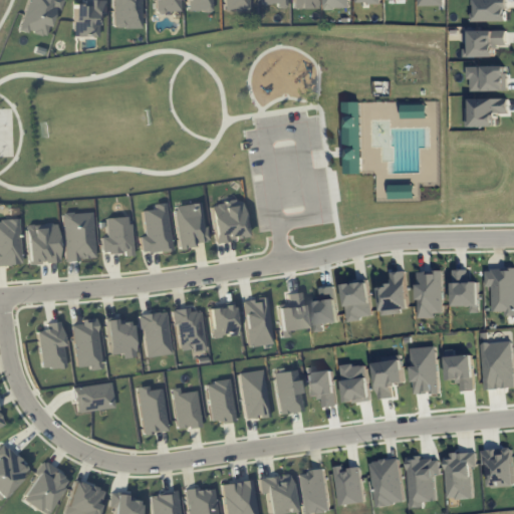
[(45,37),(54,8),(59,10),(62,0),(26,0),(18,29),(45,37)]
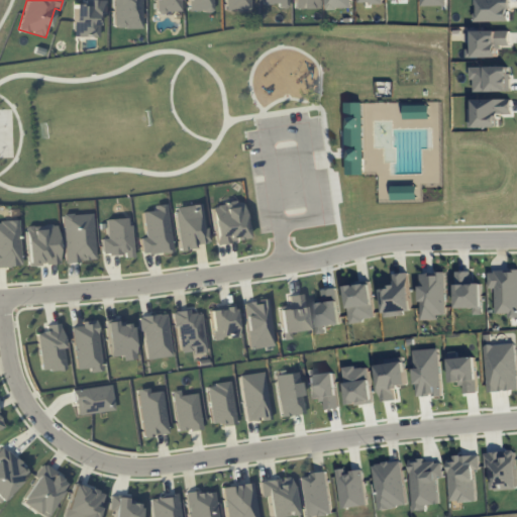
[(73,36),(98,37),(99,15),(105,15),(104,0),(84,0),(84,3),(73,3),(73,36)]
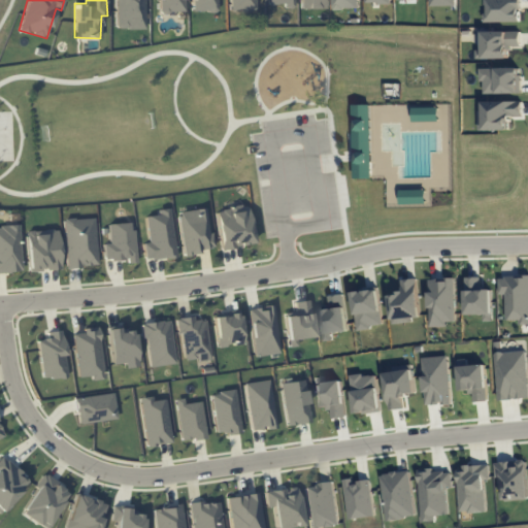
[(145,0),(114,0),(114,29),(145,29),(145,0)]
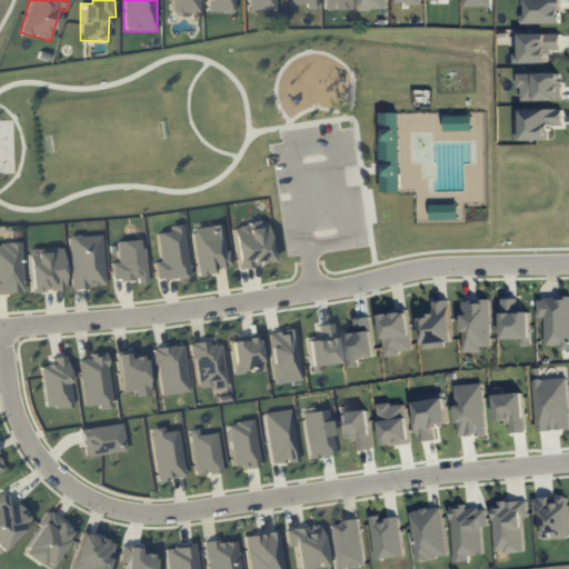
[(170,0),(171,13),(199,13),(198,0),(170,0)]
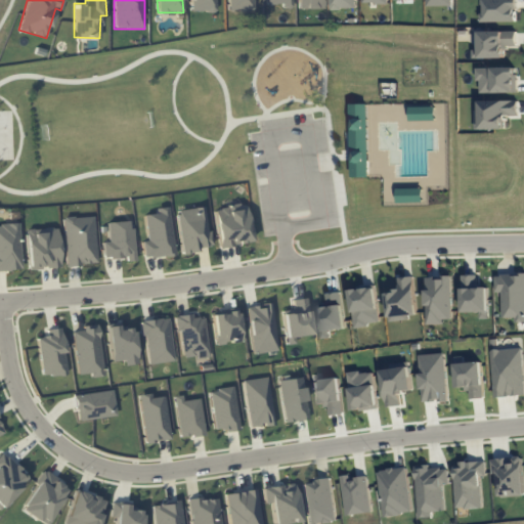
[(215,0),(189,0),(190,11),(215,11),(215,0)]
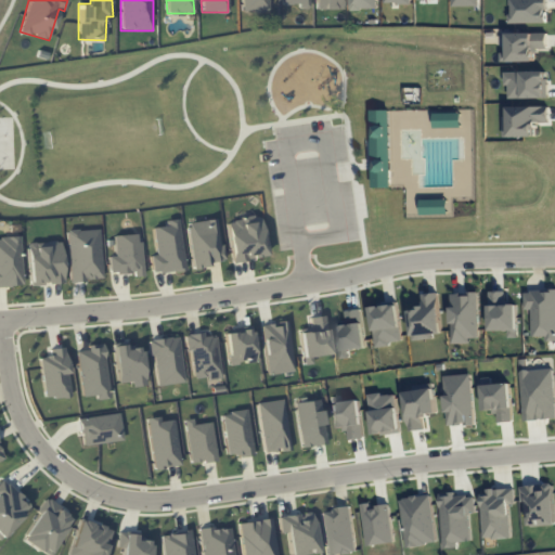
[(268,0),(241,0),(242,12),(268,11),(268,0)]
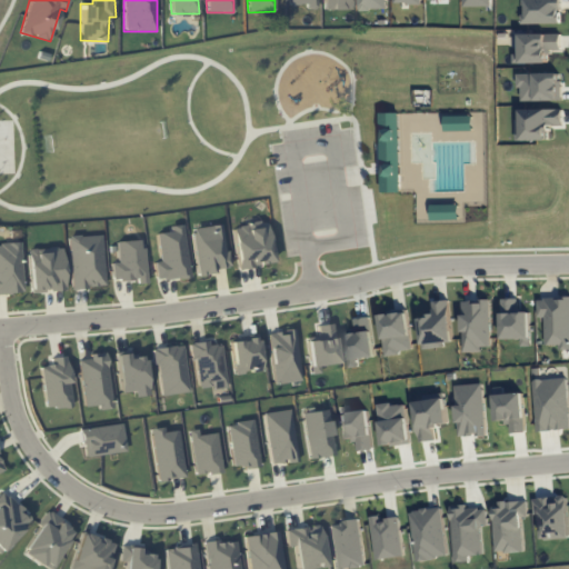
[(289,0),(289,5),(307,3),(307,9),(317,9),(316,0),(289,0)]
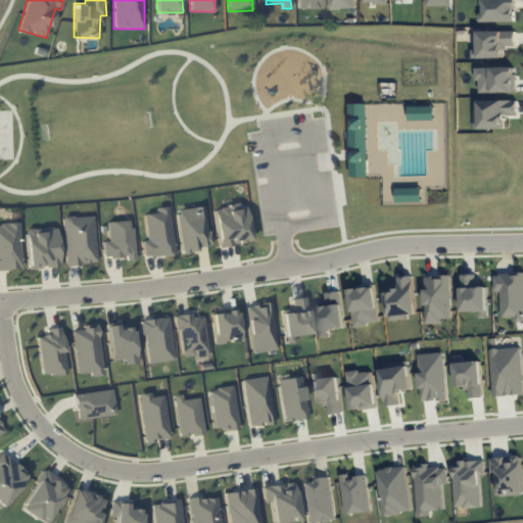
[(297,0),(298,8),(323,8),(323,0),(297,0)]
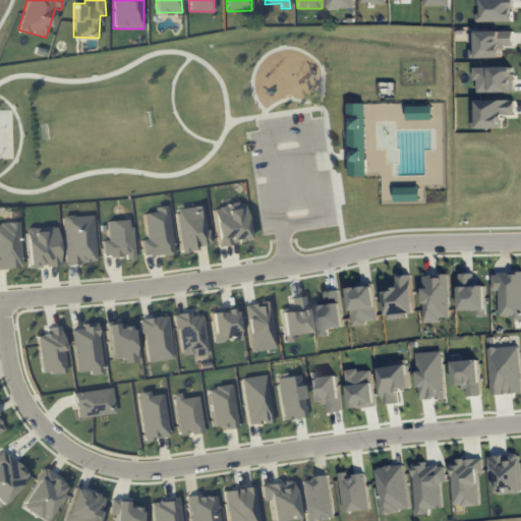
[(353,9),(353,0),(328,0),(328,9),(353,9)]
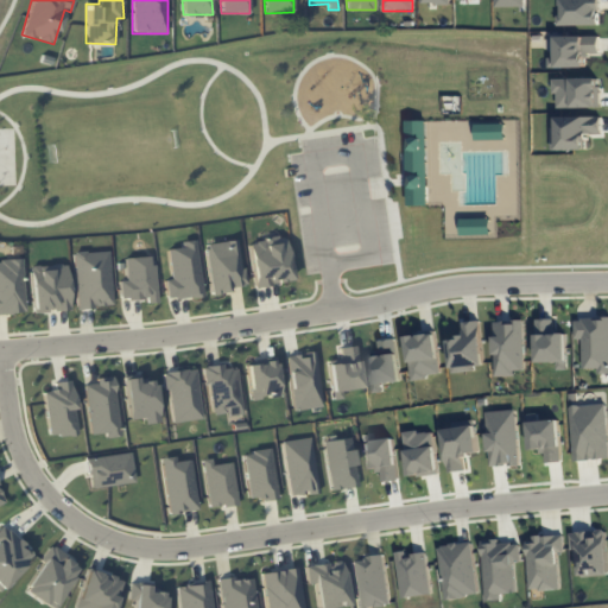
[(599,0),(558,0),(559,25),(600,25),(599,0)]
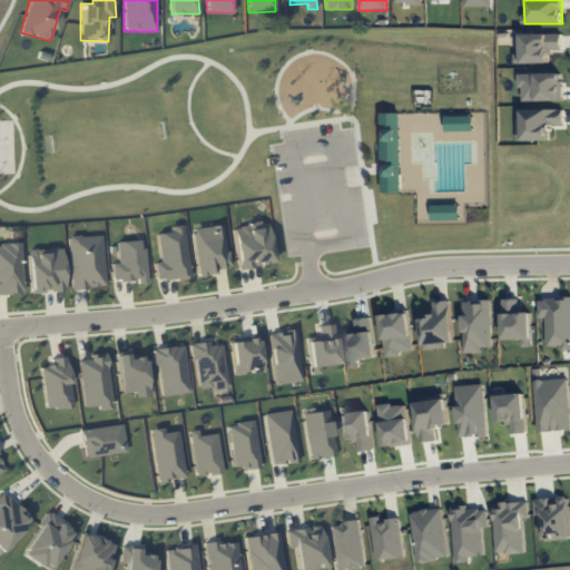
[(562,33),(522,35),(522,55),(517,55),(517,64),(550,62),(549,50),(562,50),(562,33)]
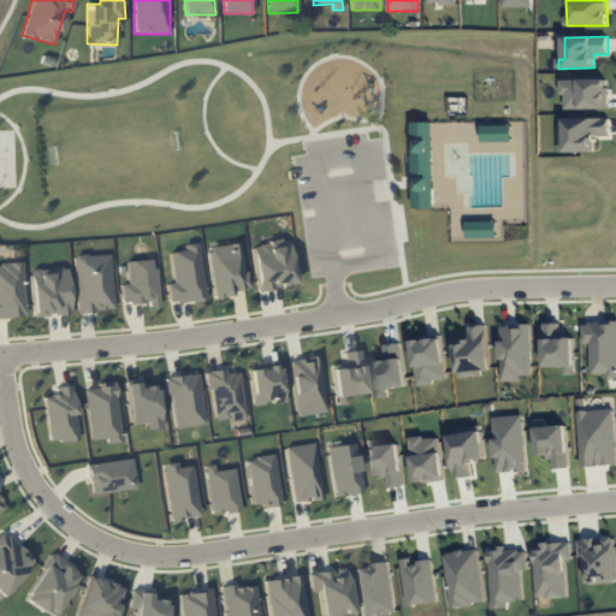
[(608,108),(608,80),(562,80),(562,110),(608,108)]
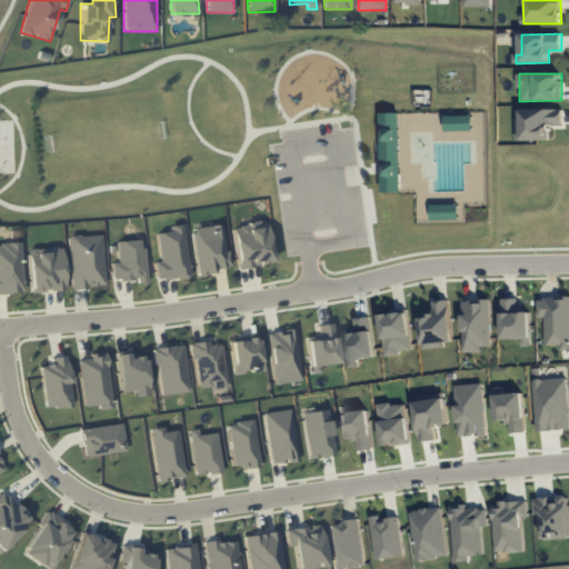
[(516,140),(549,140),(549,126),(563,125),(562,109),(521,109),(521,119),(516,119),(516,140)]
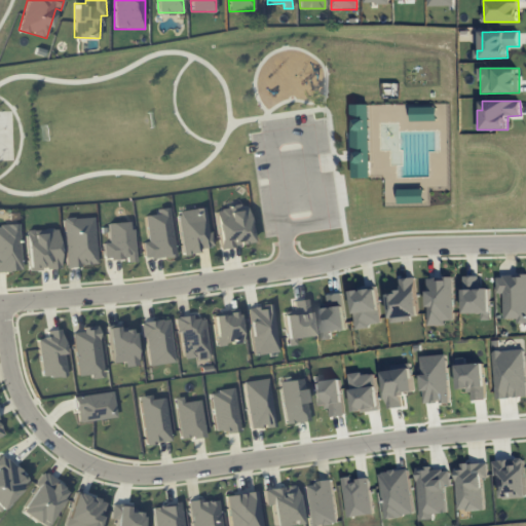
[(437,106),(412,108),(412,121),(438,120),(437,106)]
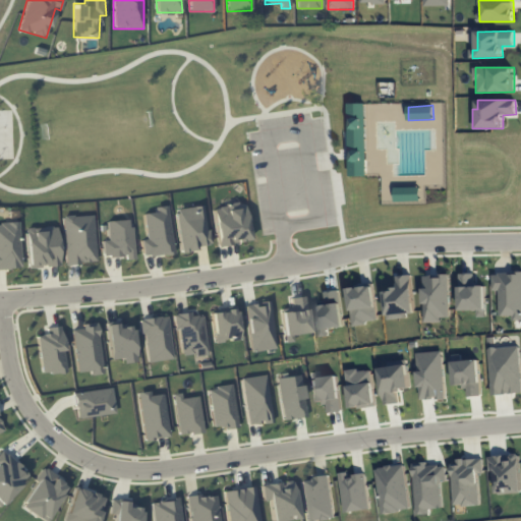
[(395,200),(420,201),(421,188),(396,187),(395,200)]
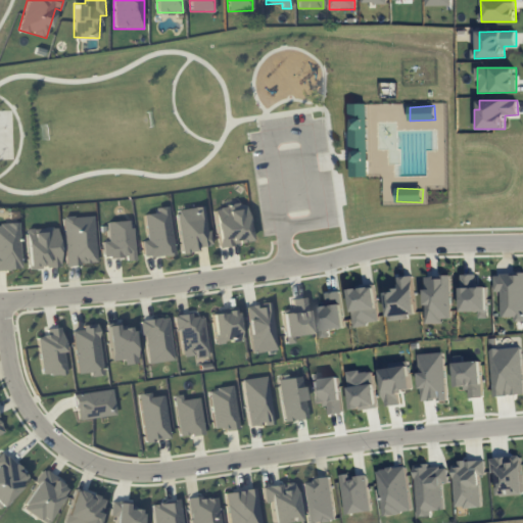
[(212,207),(219,246),(250,241),(244,202),(212,207)]
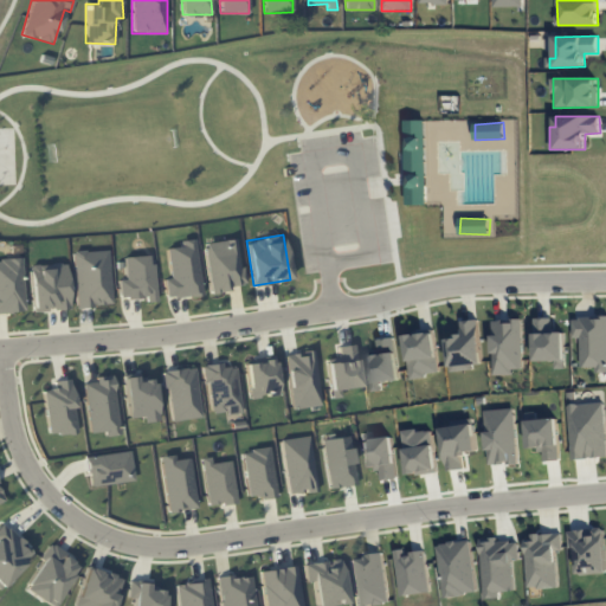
[(169,278),(163,279),(166,298),(202,294),(195,238),(180,240),(180,246),(166,249),(169,278)]
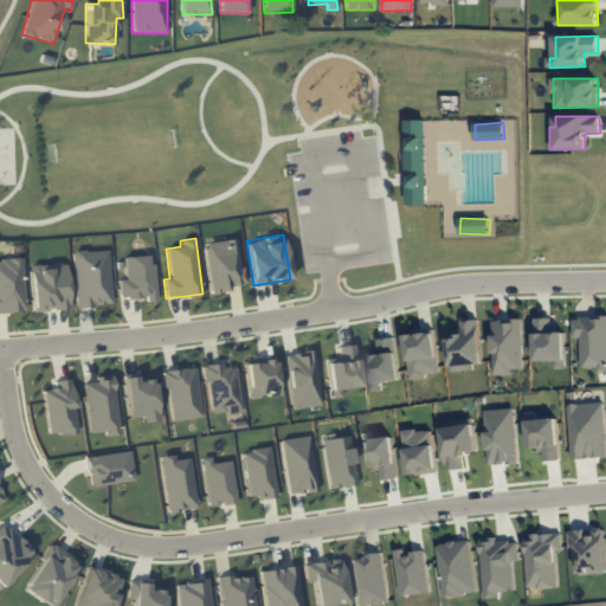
[(204,243),(211,291),(244,287),(237,238),(204,243)]
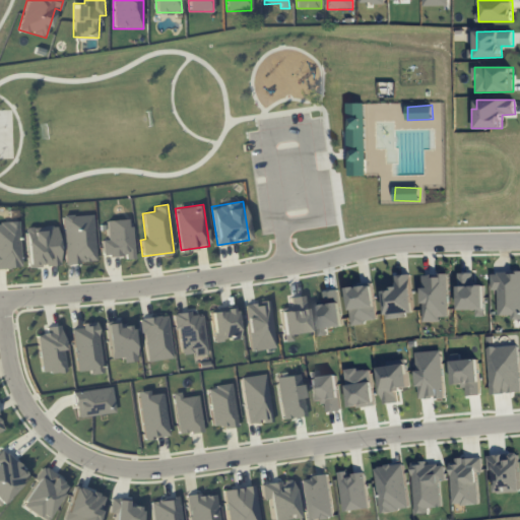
[(93,214),(63,215),(65,263),(95,261),(93,214)]
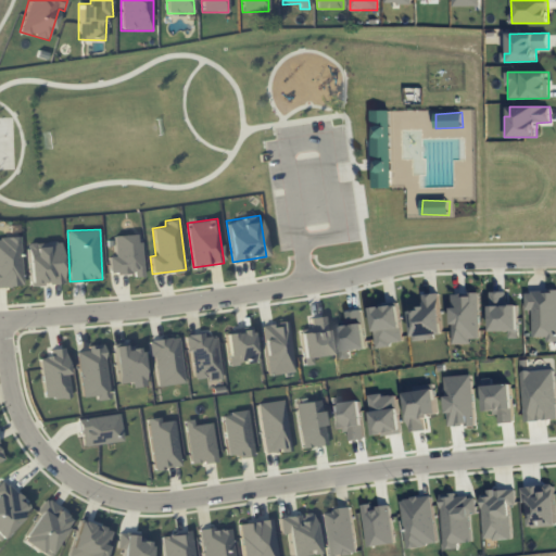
[(110,274),(134,273),(135,277),(142,276),(140,234),(114,236),(115,256),(109,256),(110,274)]
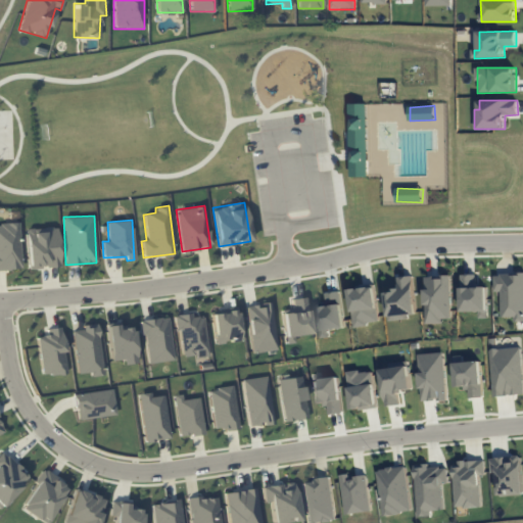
[(0,270),(21,269),(19,223),(0,223),(0,270)]
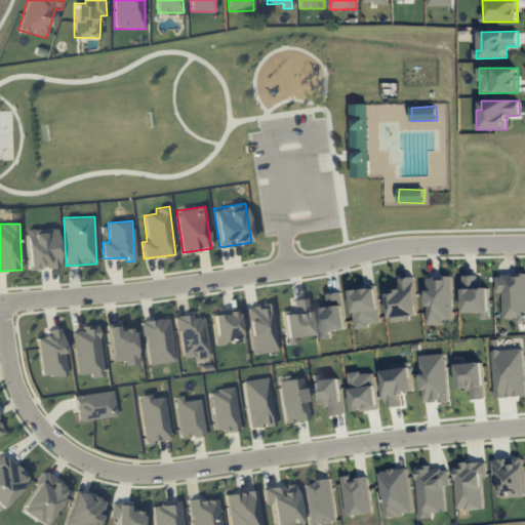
[(59,268),(57,229),(26,230),(28,270),(59,268)]
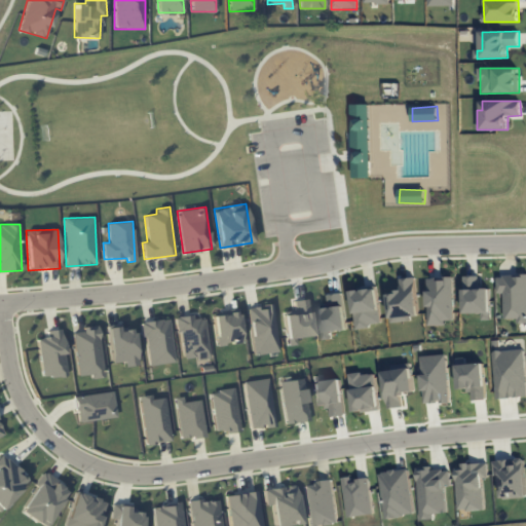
[(480,275),(463,276),(464,313),(482,313),(483,320),(491,320),(491,289),(480,289),(480,275)]
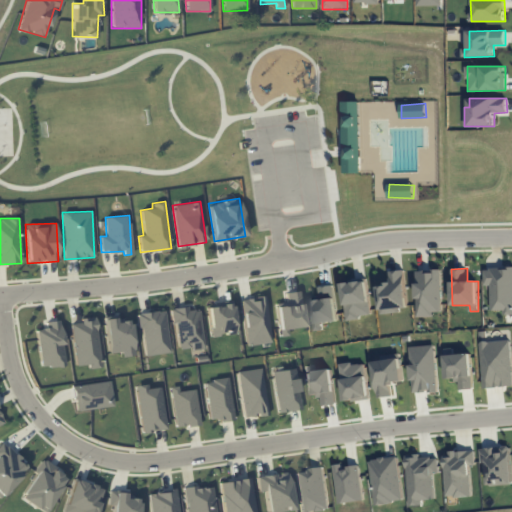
[(511,314),(511,268),(484,268),(485,285),(491,285),(491,310),(503,310),(503,314),(511,314)]
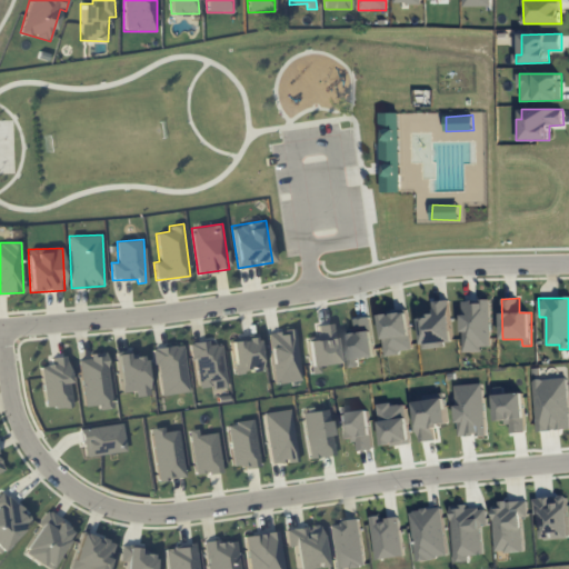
[(423,349),(445,347),(445,342),(453,341),(448,300),(431,302),(433,317),(419,319),(423,349)]
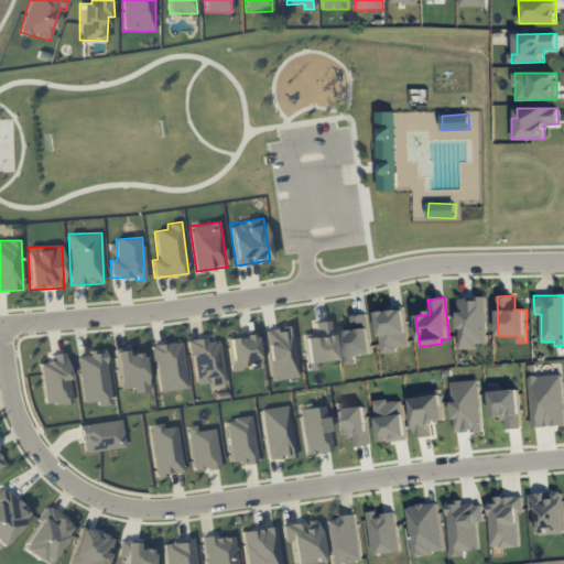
[(459,348),(476,348),(476,344),(487,343),(486,297),(457,297),(459,348)]
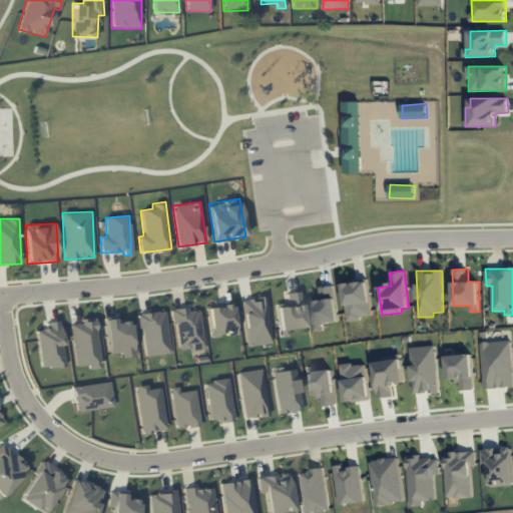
[(347,319),(371,318),(369,282),(345,283),(347,319)]
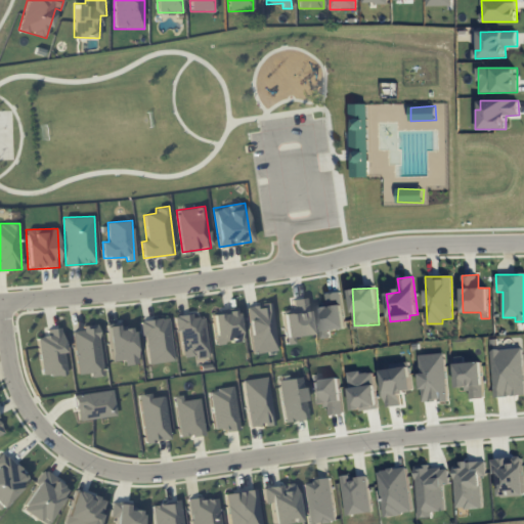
[(325,294),(326,306),(317,307),(320,338),(331,337),(330,331),(346,329),(342,292),(325,294)]
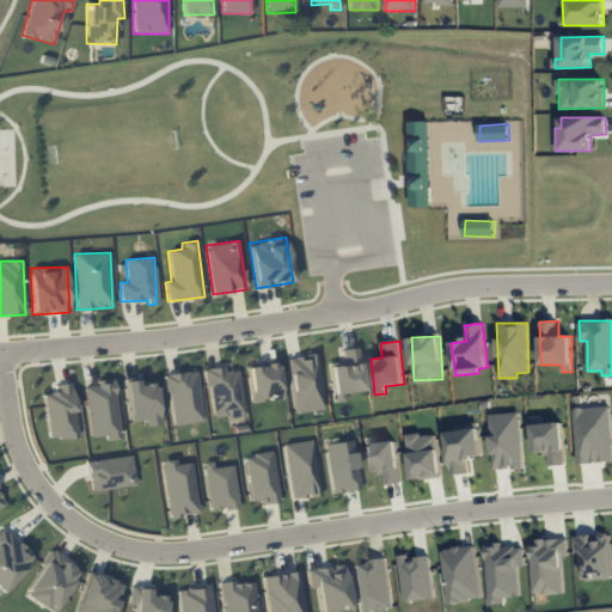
[(329,362),(335,402),(344,401),(344,393),(363,390),(357,348),(341,350),(343,361),(329,362)]
